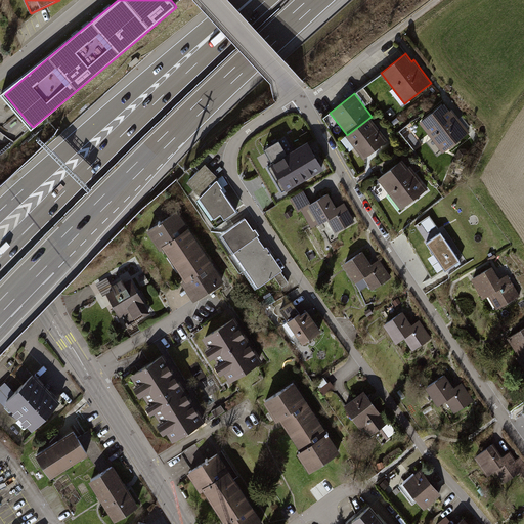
[(444,103),(419,123),(431,138),(426,142),(437,157),(442,153),(442,154),(470,132),(451,110),(449,111),(444,103)]
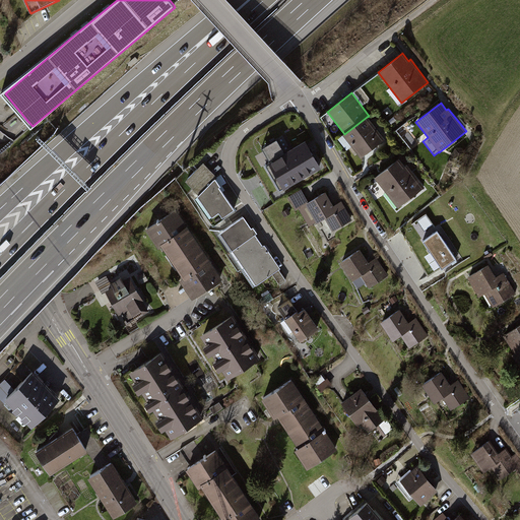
[(342,135),(361,158),(385,140),(367,117),(344,134),(342,135)]
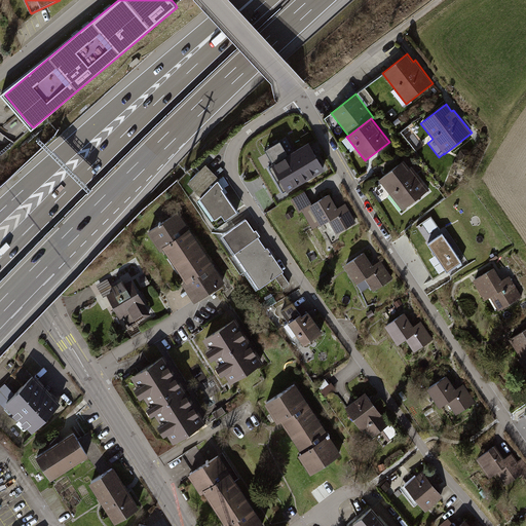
[(279,142),(264,150),(272,163),(270,164),(286,192),(324,171),(308,143),(287,155),(279,142)]
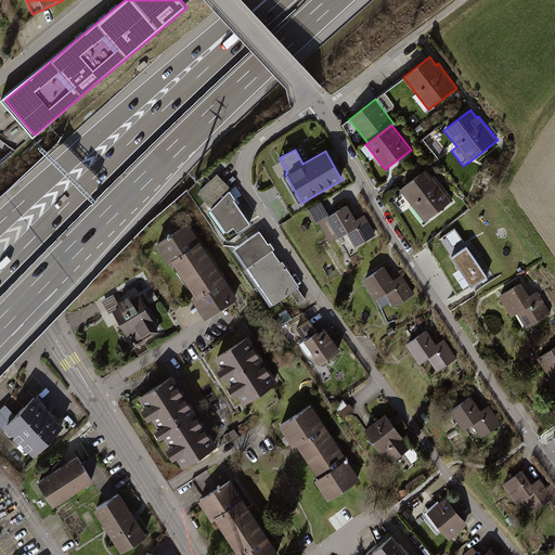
[(426,169),(399,190),(425,222),(453,201),(434,176),(431,178),(426,169)]
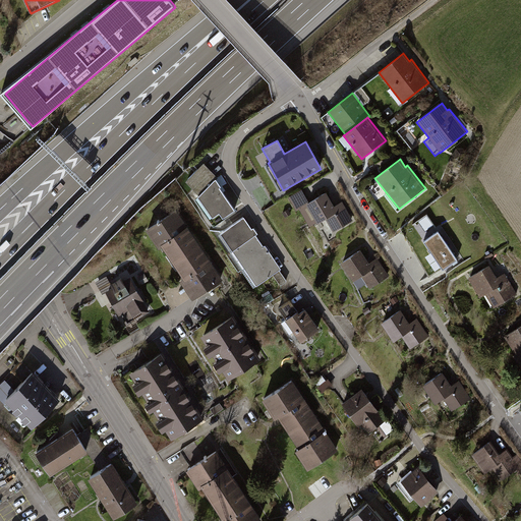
[(197,195),(215,180),(217,178),(204,164),(184,181),(197,195)]
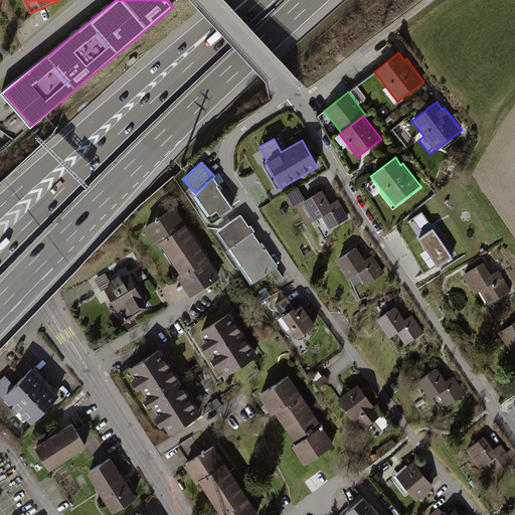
[(217,185),(212,178),(195,193),(192,196),(199,206),(198,206),(210,224),(222,216),(221,214),(231,208),(216,186),(217,185)]
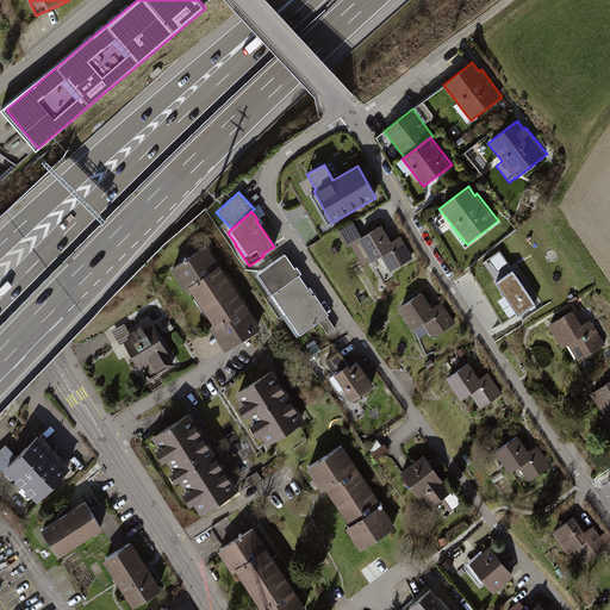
[(347,247),(350,244),(362,266),(371,261),(371,263),(381,257),(390,272),(414,259),(400,236),(391,242),(381,225),(361,237),(353,222),(337,231),(347,247)]
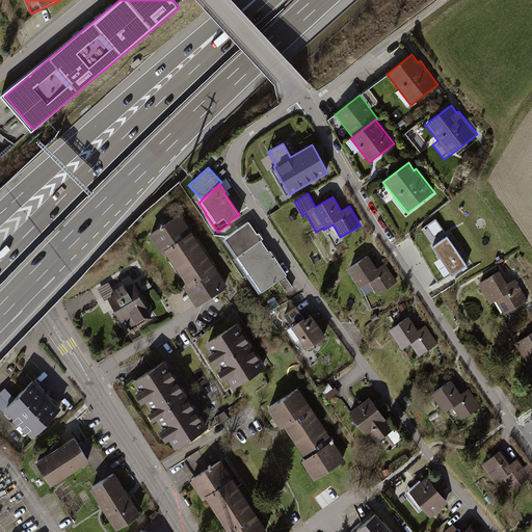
[(181,213),(151,234),(164,254),(167,251),(179,267),(206,249),(181,213)]
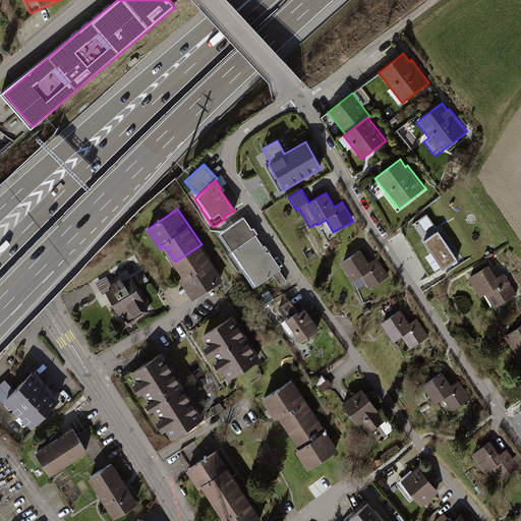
[(288,210),(282,213),(285,218),(291,214),(288,210)]
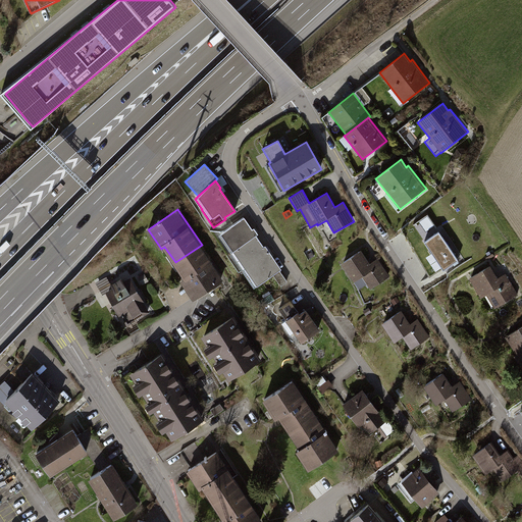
[(244,218),(220,233),(232,252),(256,236),(257,235),(253,228),(252,229),(244,218)]
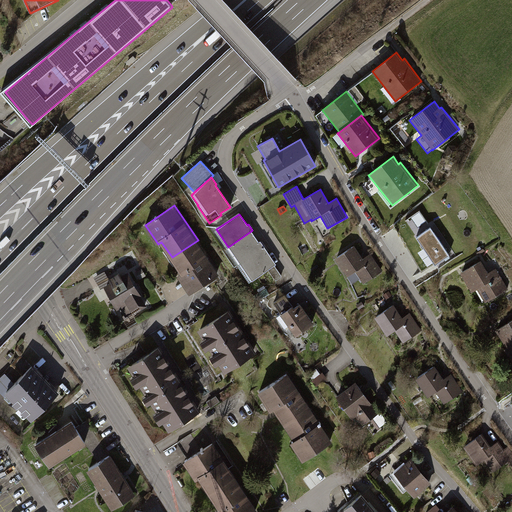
[(430,228),(416,239),(435,266),(450,256),(430,228)]
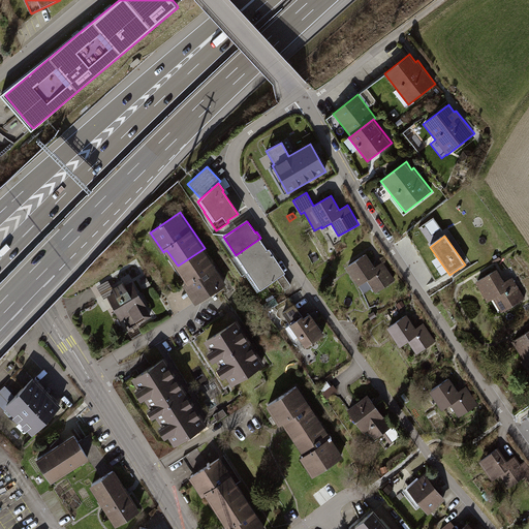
[(259,239),(236,255),(247,272),(273,255),(269,250),(267,251),(259,239)]
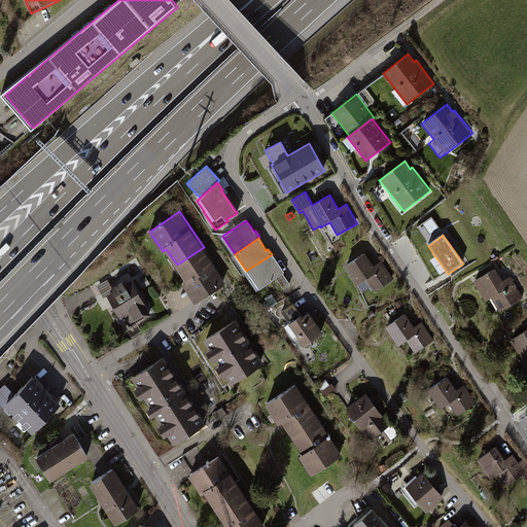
[(204,247),(177,265),(187,280),(184,283),(198,303),(227,282),(204,247)]
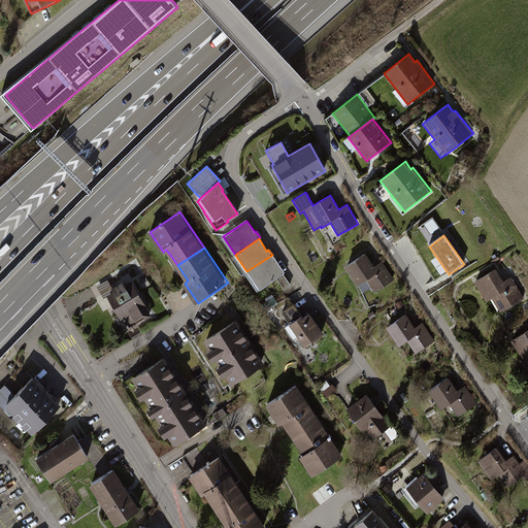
[(365,254),(345,267),(358,286),(366,281),(374,293),(394,279),(382,262),(374,267),(365,254)]
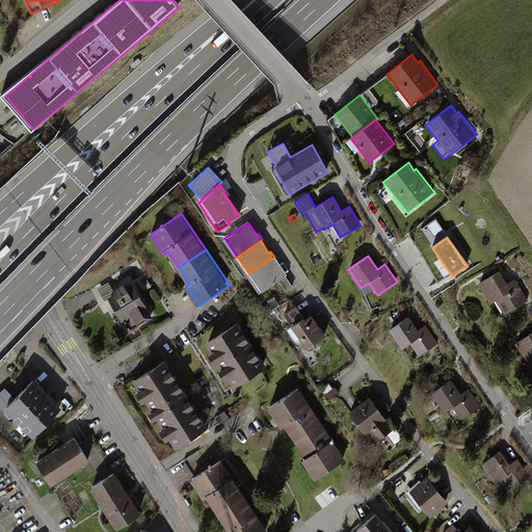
[(274,257),(248,273),(261,292),(287,275),(274,257)]
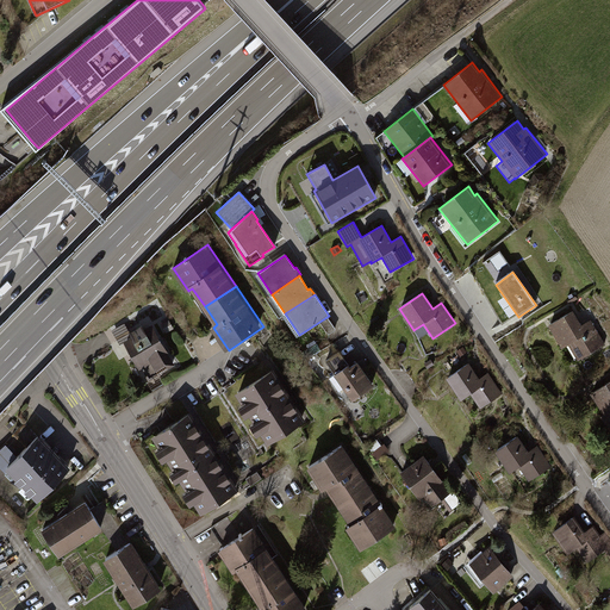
[(573,311),(548,325),(562,349),(568,346),(578,361),(605,346),(591,321),(582,325),(573,311)]
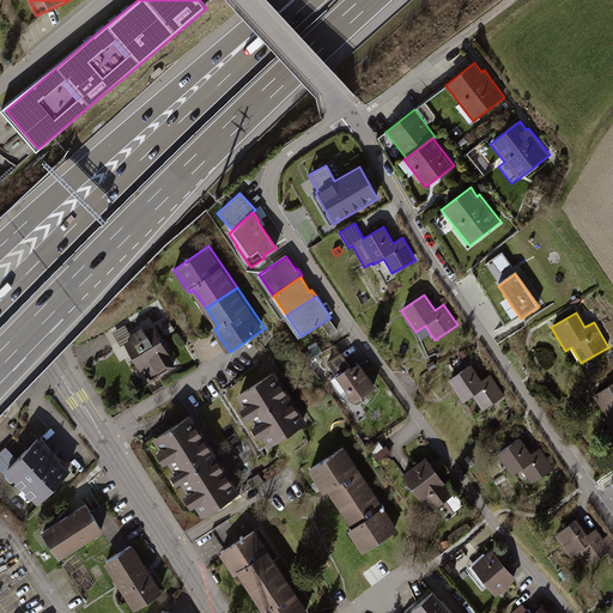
[(170,321),(163,326),(168,334),(176,331),(170,321)]
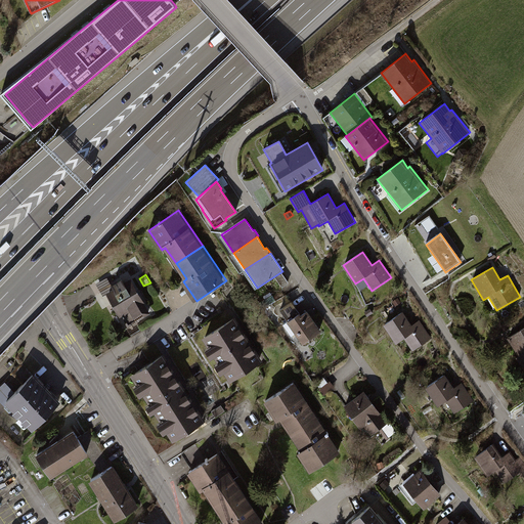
[(114,289),(107,293),(122,316),(124,315),(130,325),(151,313),(132,278),(126,281),(124,278),(113,285),(114,289)]
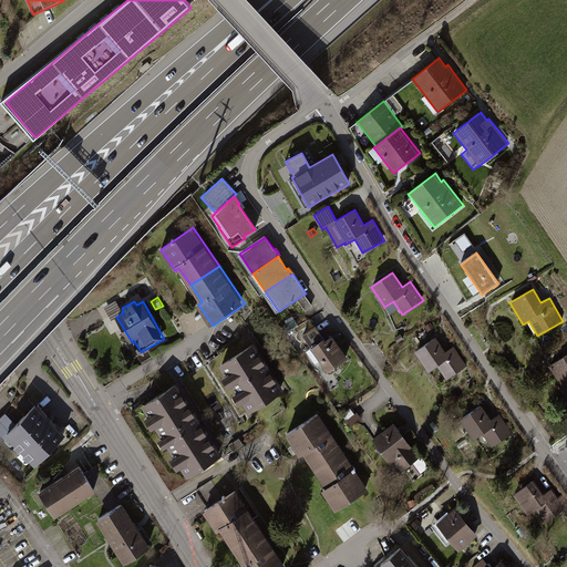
[(305,336),(312,348),(326,339),(317,327),(305,336)]
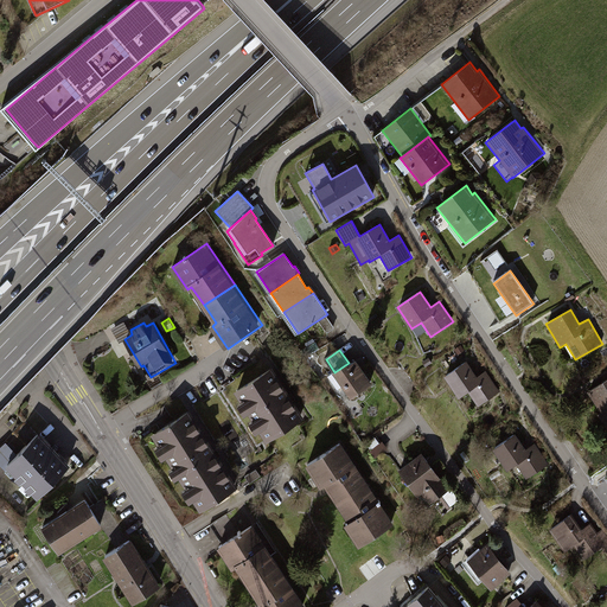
[(349,363),(334,372),(330,376),(339,389),(344,385),(353,398),(375,383),(358,359),(352,364),(350,362),(349,363)]
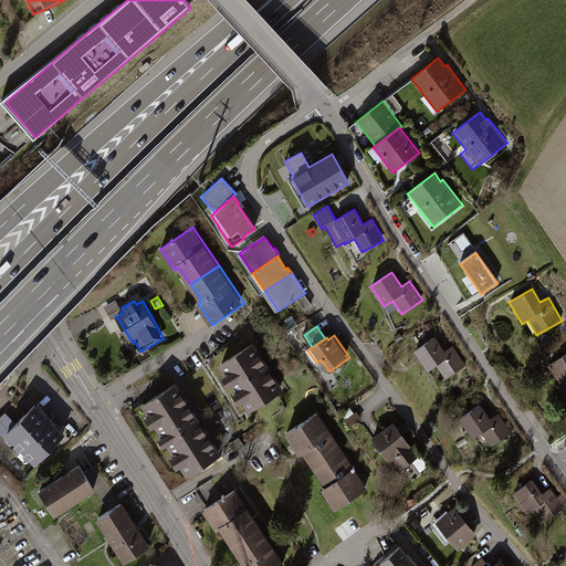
[(435,337),(413,352),(427,371),(436,366),(446,379),(467,365),(453,346),(444,352),(435,337)]
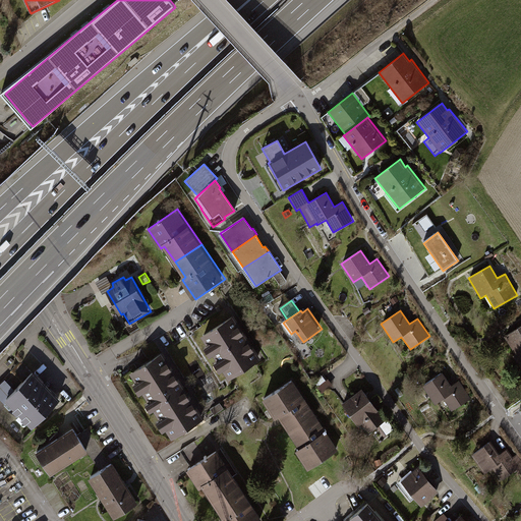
[(235,314),(203,336),(209,345),(207,347),(213,356),(215,355),(219,361),(217,362),(223,371),(225,370),(230,380),(264,358),(235,314)]
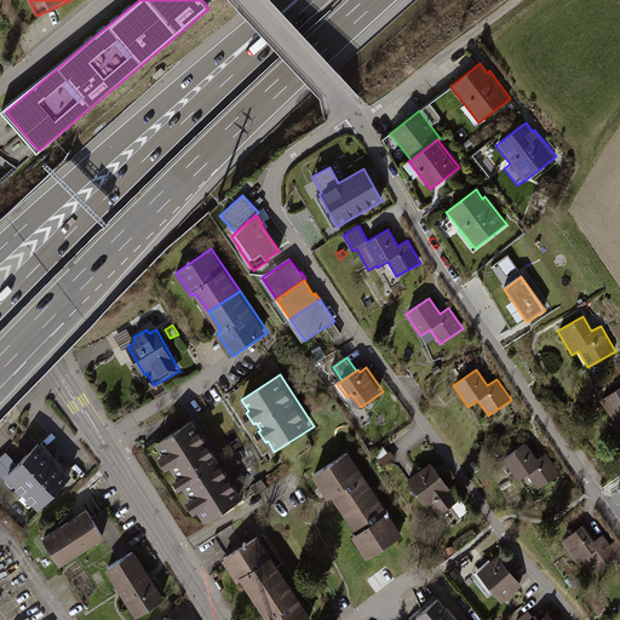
[(619,388),(601,401),(614,422),(610,424),(619,438),(619,388)]
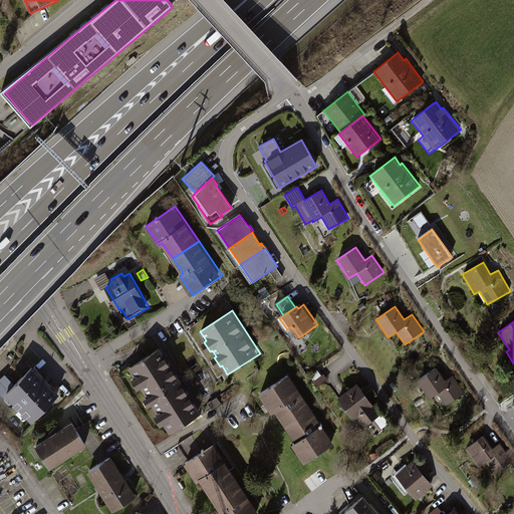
[(163,347),(130,367),(136,377),(134,379),(140,390),(143,388),(148,397),(146,399),(151,407),(153,405),(159,414),(157,416),(163,426),(166,425),(171,434),(204,413),(185,383),(163,347)]
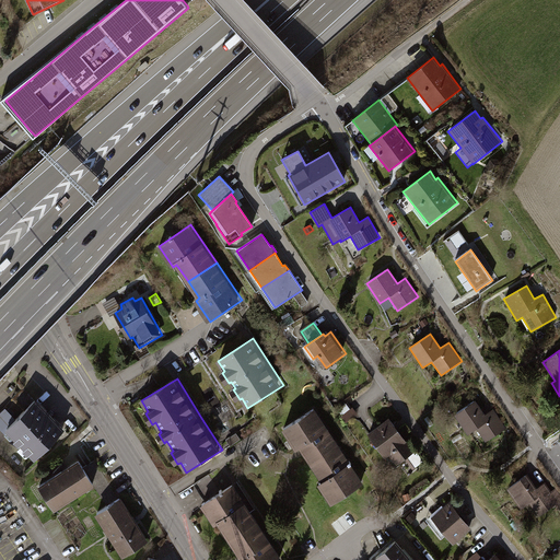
[(16,419),(7,429),(15,438),(18,440),(15,441),(20,446),(22,444),(26,448),(24,451),(28,455),(31,453),(36,458),(67,429),(37,399),(16,419)]
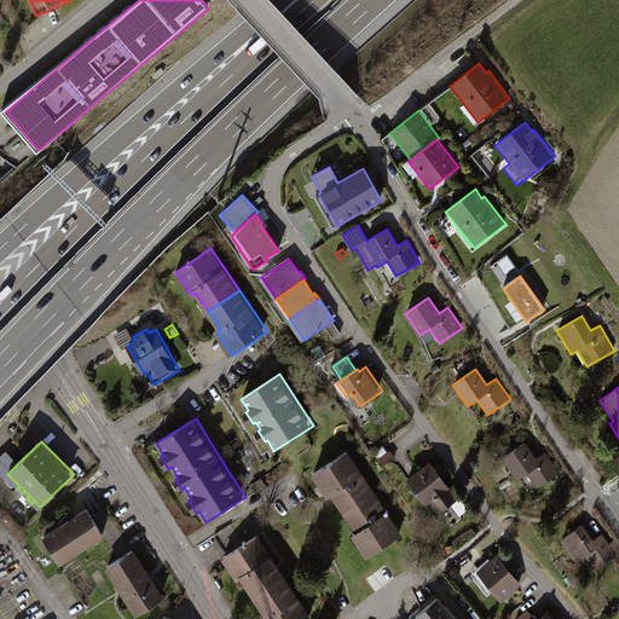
[(526,443),(502,458),(518,481),(527,474),(537,490),(560,474),(545,452),(537,458),(526,443)]
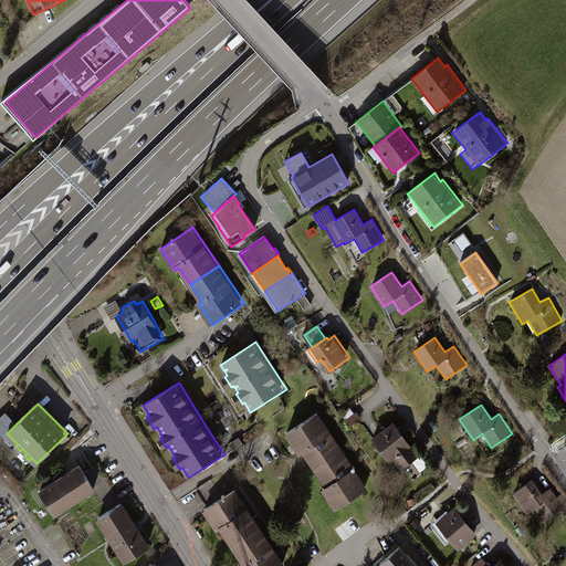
[(316,470),(345,451),(320,411),(287,432),(301,453),(304,452),(306,456),(316,470)]
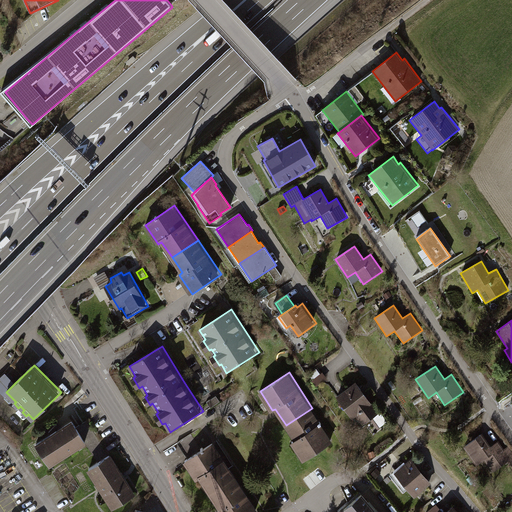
[(0,391),(11,402),(14,400),(6,392),(15,383),(5,373),(0,378),(0,391)]
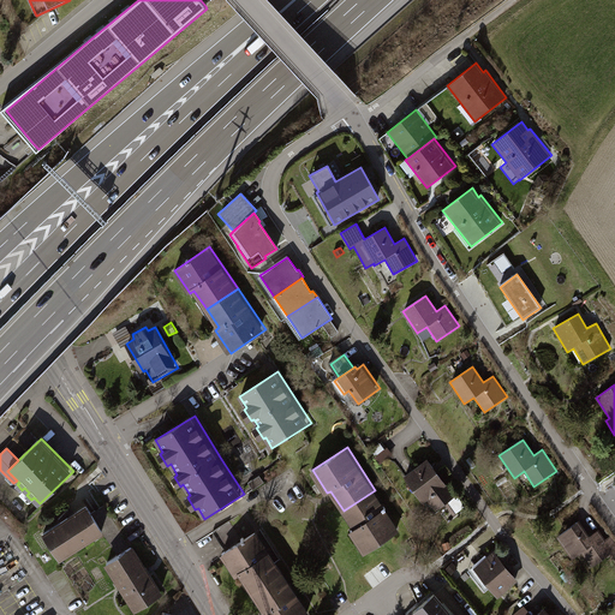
[(429,459),(405,477),(424,503),(428,501),(436,512),(446,506),(453,517),(466,508),(457,494),(454,495),(429,459)]
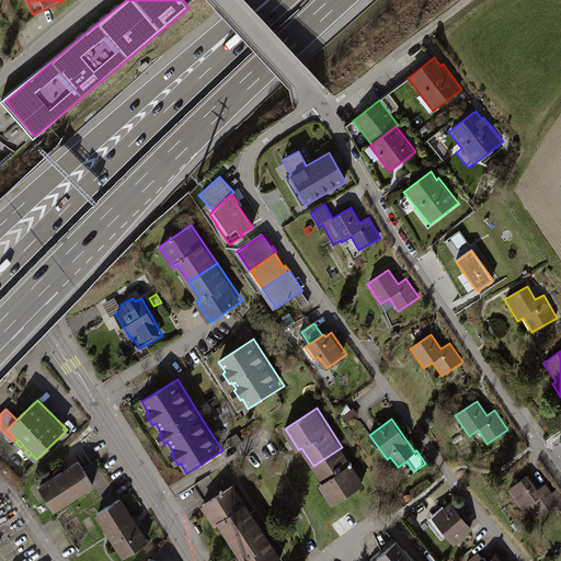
[(366,483),(342,447),(313,466),(323,482),(320,484),(333,504),(366,483)]
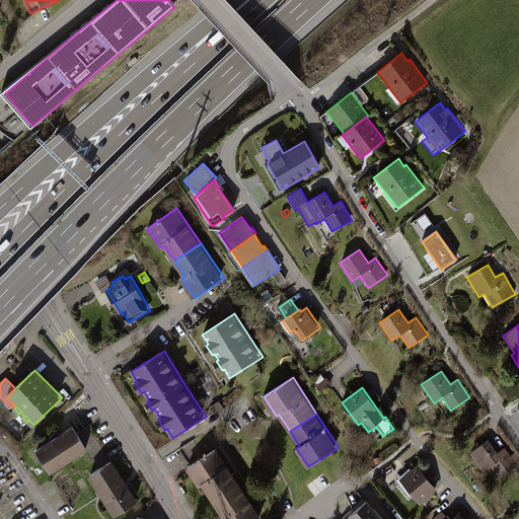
[(74,426),(36,450),(52,473),(88,450),(89,449),(79,433),(74,426)]
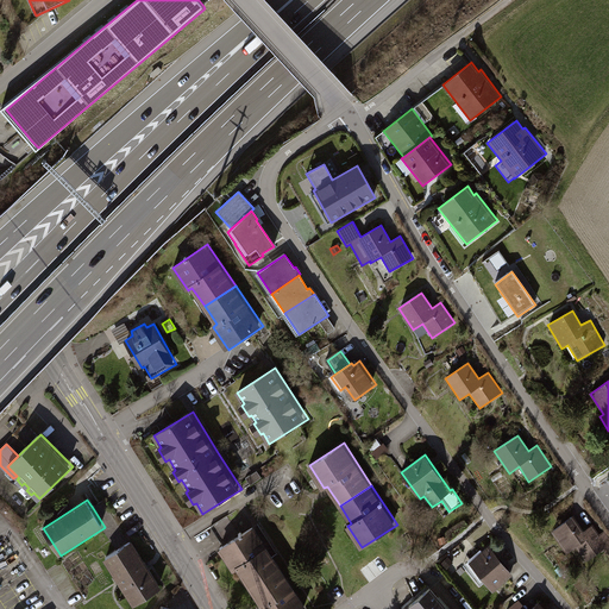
[(104,502),(93,508),(105,527),(104,528),(118,551),(130,542),(104,502)]
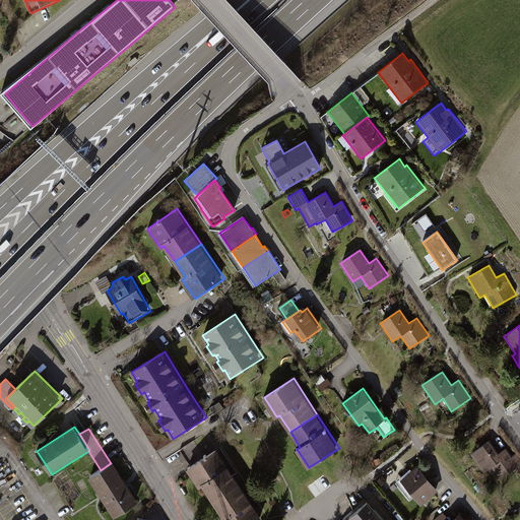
[(180,449),(191,466),(205,457),(194,441),(180,449)]
